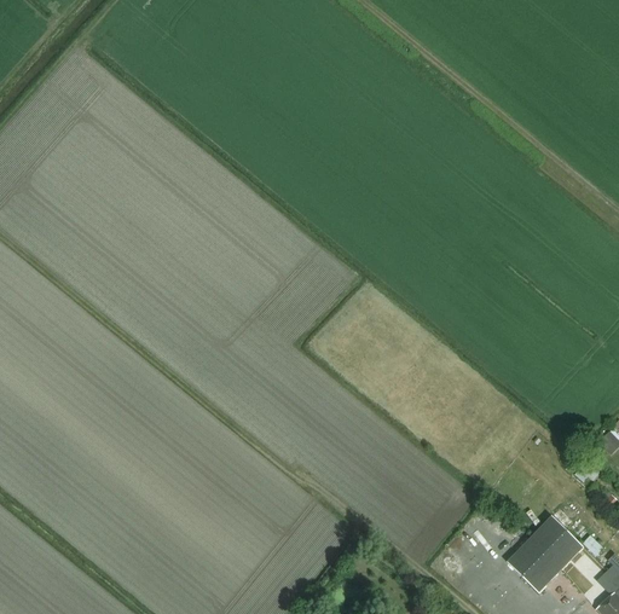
[(600,440),(612,452),(618,445),(618,436),(611,429),(600,440)]
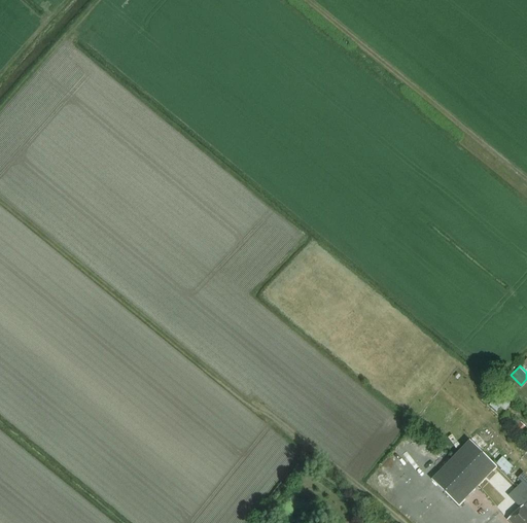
[(499,391),(490,402),(497,408),(501,404),(505,407),(511,401),(499,391)]
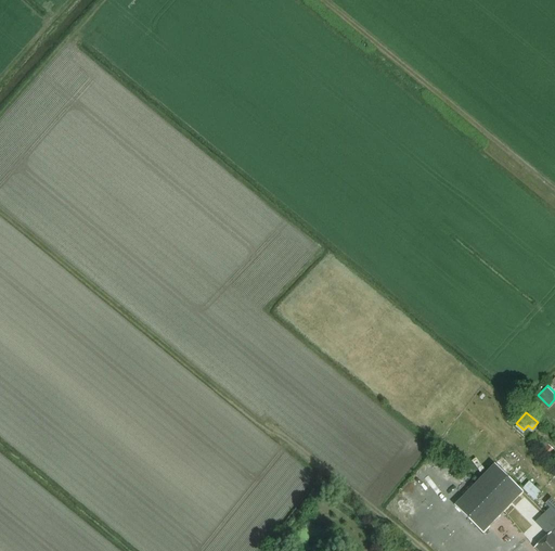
[(550,451),(553,446),(546,439),(542,445),(550,451)]
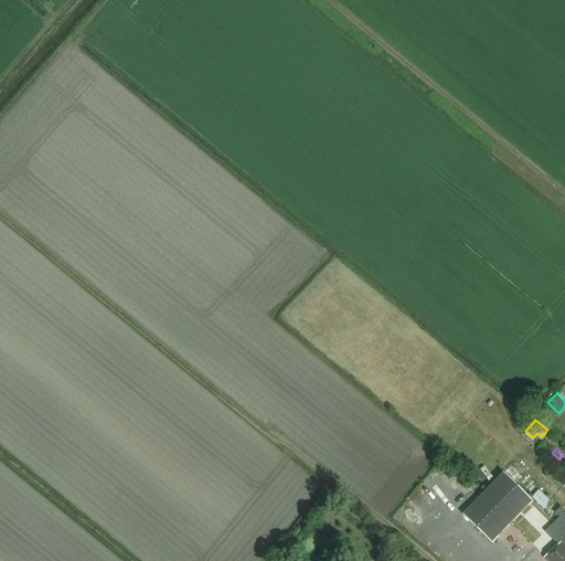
[(518,476),(525,467),(514,458),(508,466),(518,476)]
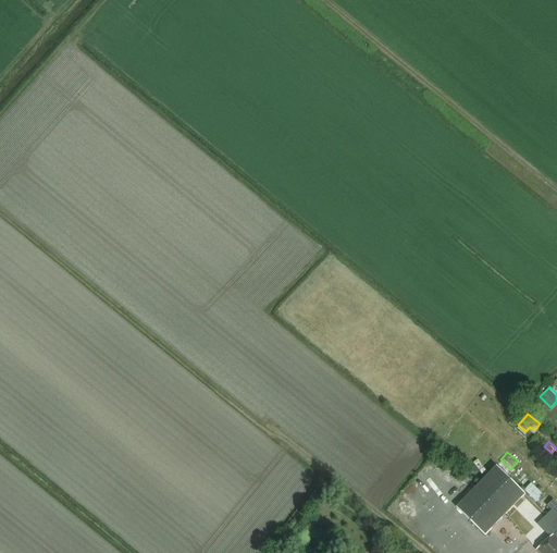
[(549,470),(554,465),(551,462),(543,455),(539,461),(545,467),(549,470)]
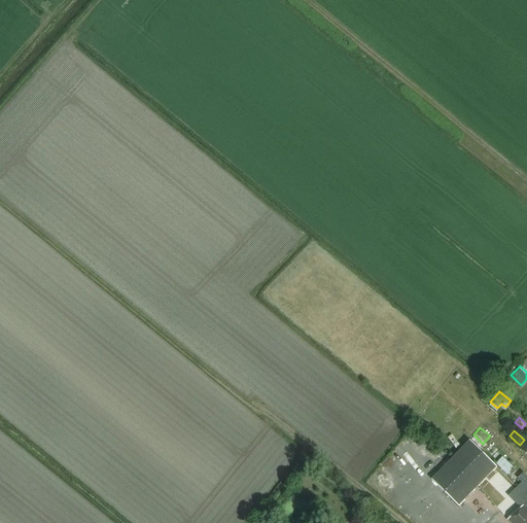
[(487,475),(501,490),(505,495),(508,493),(520,506),(507,517),(513,522),(526,522),(526,484),(522,480),(518,484),(470,439),(432,477),(459,503),(487,475)]
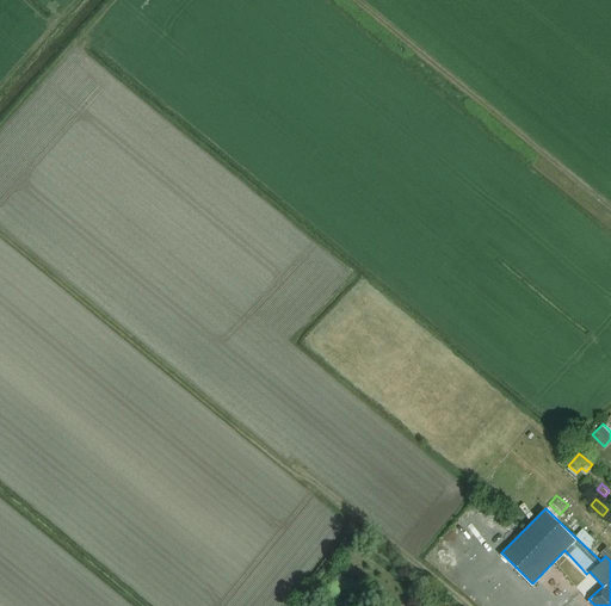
[(591,543),(598,536),(586,524),(578,532),(591,543)]
